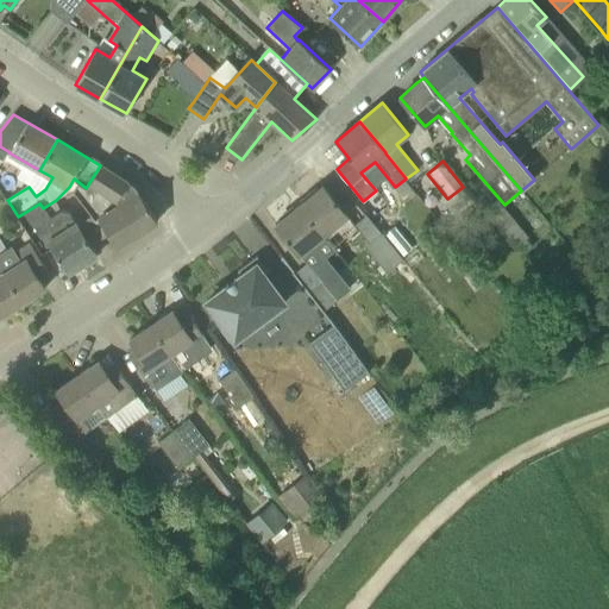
[(101,164),(100,165),(86,188),(117,206),(94,220),(105,237),(110,234),(117,246),(157,221),(135,184),(101,164)]
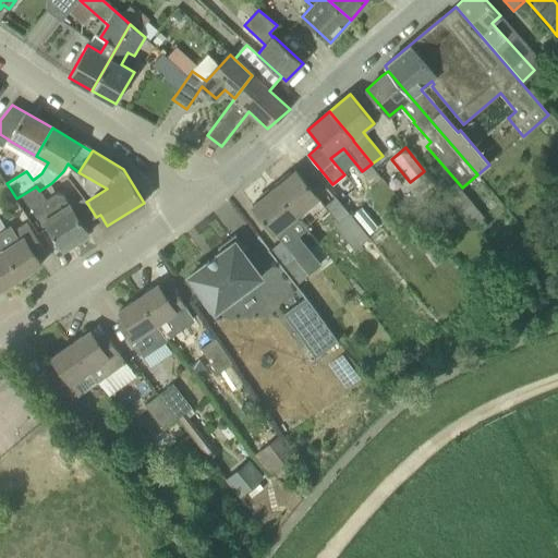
[(274,189),(305,227),(307,230),(329,213),(336,220),(331,223),(354,251),(368,239),(335,197),(326,204),(323,199),(320,201),(295,170),(274,189)]
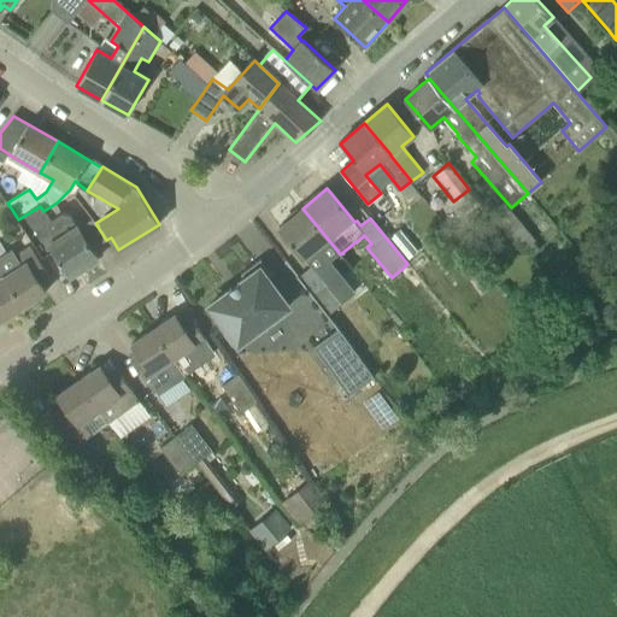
[(340,254),(338,251),(303,209),(278,228),(311,268),(299,277),(330,313),(342,304),(317,272),(340,254)]
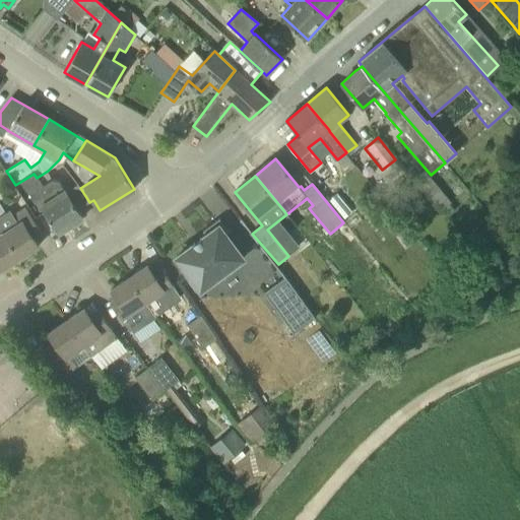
[(82,218),(65,190),(41,205),(59,234),(69,226),(72,228),(79,223),(79,220),(82,218)]
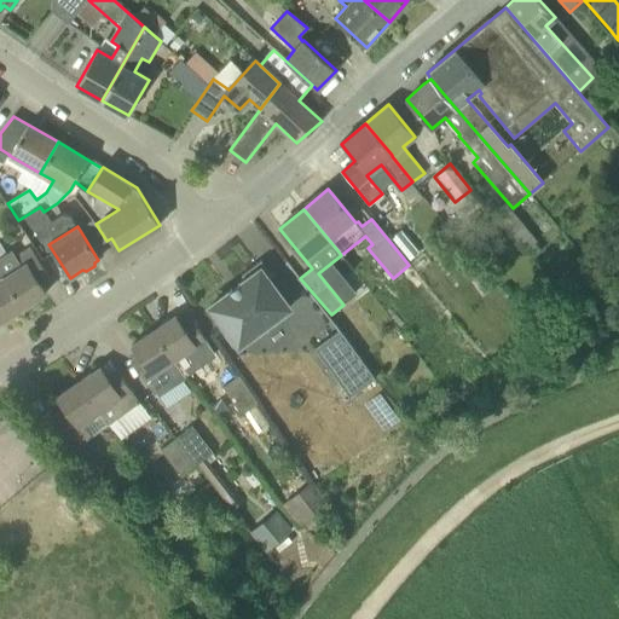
[(50,277),(42,267),(30,248),(0,266),(0,271),(4,277),(23,307),(46,294),(39,283),(50,277)]
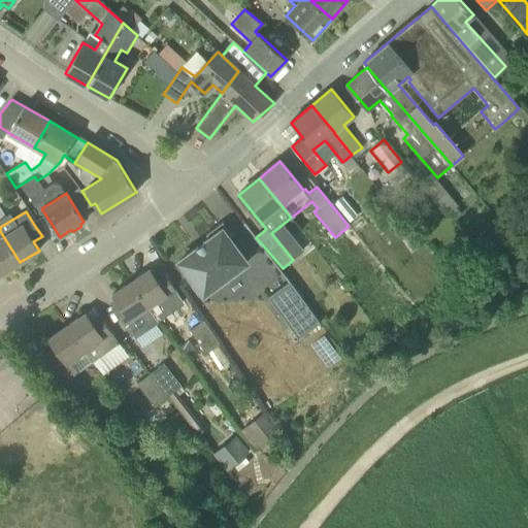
[(235,272),(236,270),(246,263),(228,237),(232,234),(231,233),(230,234),(223,224),(223,222),(206,234),(207,235),(209,238),(204,242),(204,241),(202,242),(203,243),(198,248),(197,246),(196,248),(196,249),(178,262),(203,295),(213,288),(216,288),(219,287),(221,287),(223,286),(226,285),(228,283),(230,282),(232,279),(233,277),(234,275),(235,272)]
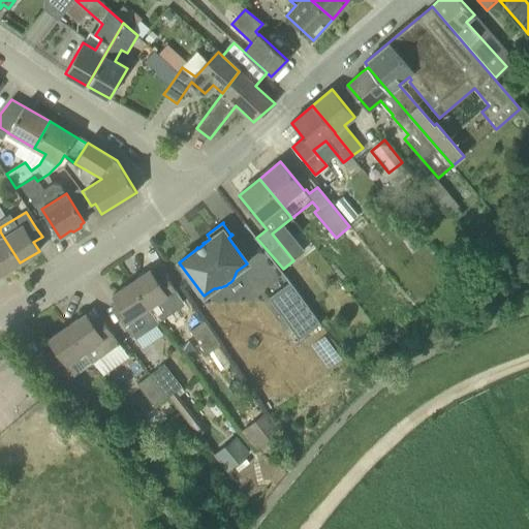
[(3,237),(0,231),(0,274),(1,275),(20,262),(3,237)]
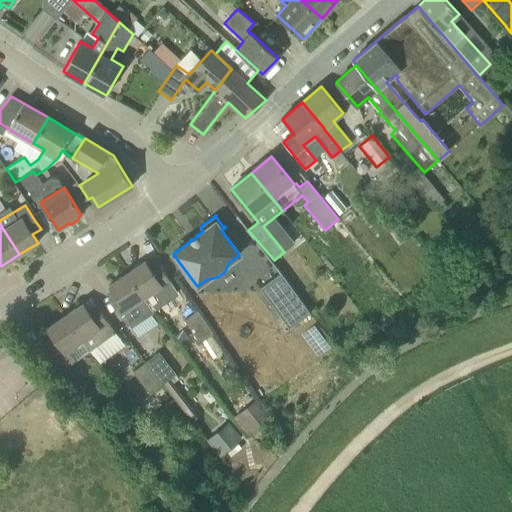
[(127,273),(127,274),(151,309),(177,291),(158,264),(151,269),(145,261),(127,273)]
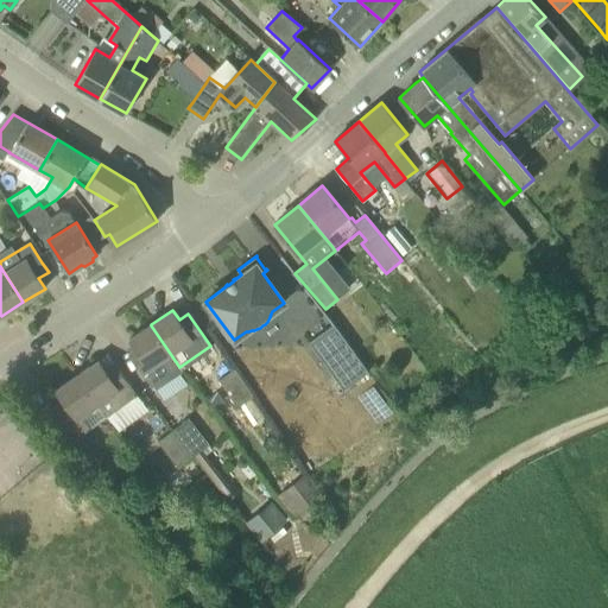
[(182,372),(179,367),(151,325),(151,324),(128,340),(135,349),(126,355),(149,388),(169,375),(171,379),(182,372)]
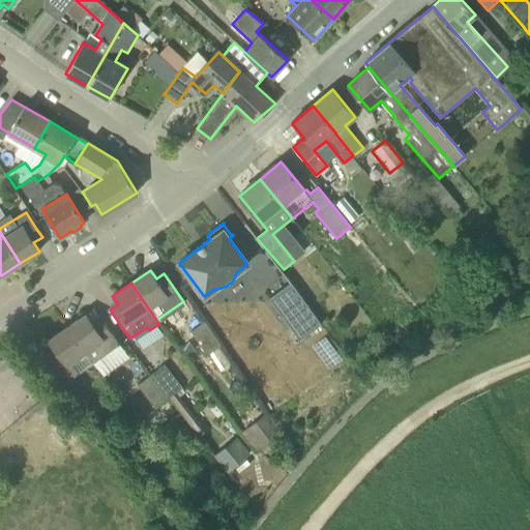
[(321,324),(291,283),(269,298),(299,341),(321,324)]
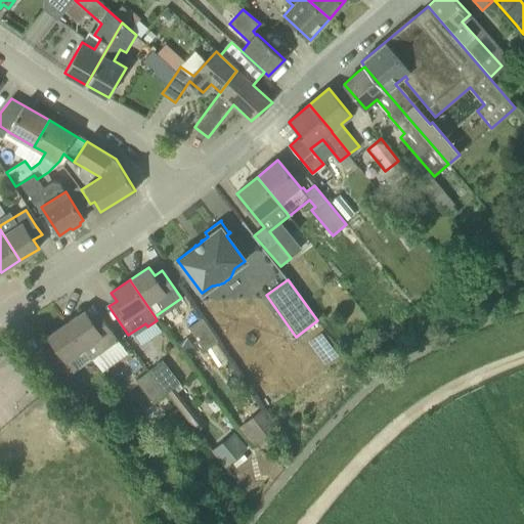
[(67,323),(84,349),(89,356),(116,338),(98,313),(90,318),(85,310),(67,323)]
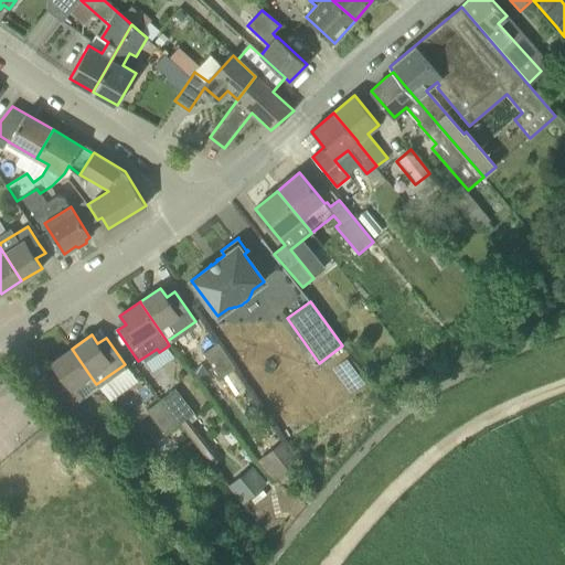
[(217,343),(203,353),(220,379),(235,369),(217,343)]
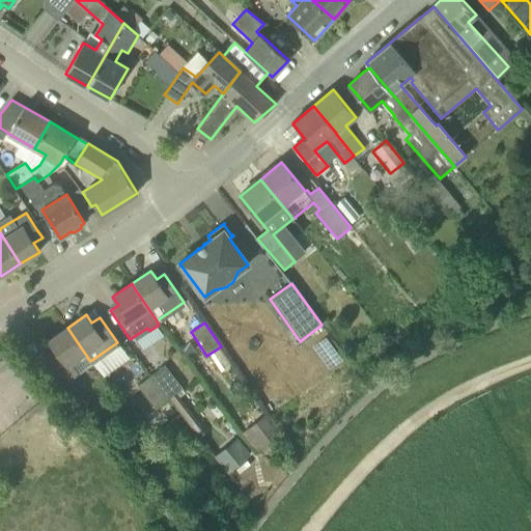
[(90,361),(85,354),(67,328),(49,341),(54,350),(46,355),(63,380),(90,361)]
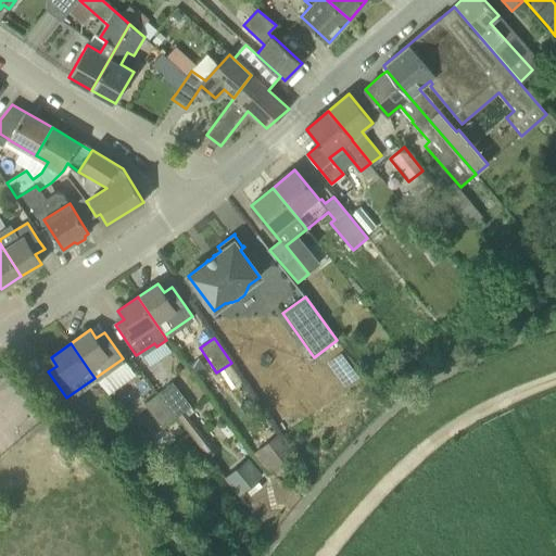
[(172,383),(159,393),(177,417),(209,458),(216,453),(188,416),(193,412),(172,383)]
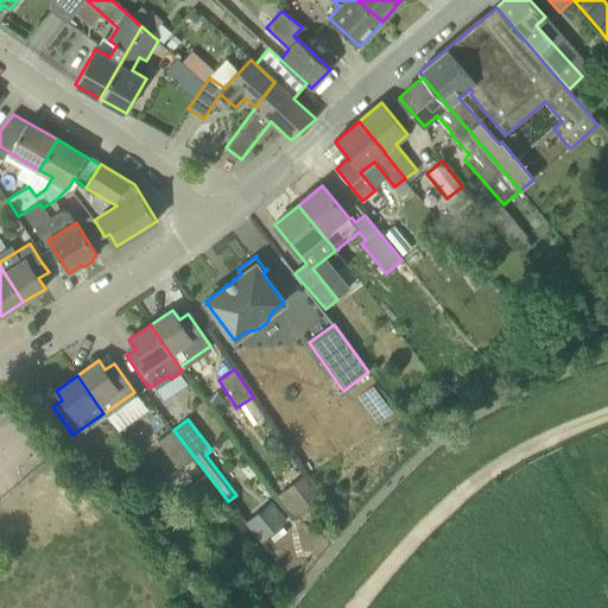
[(178,468),(194,456),(173,430),(158,442),(178,468)]
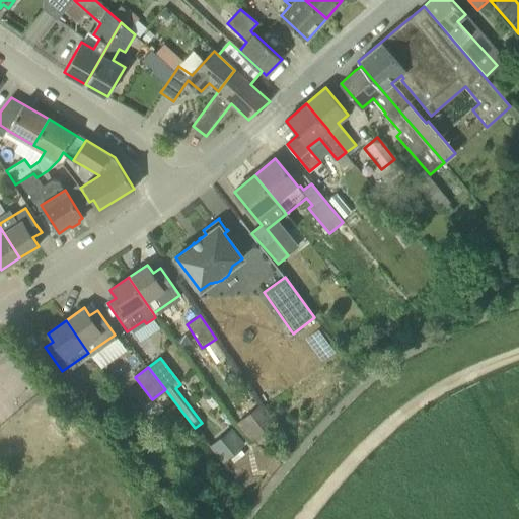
[(235,425),(250,444),(277,427),(262,405),(235,425)]
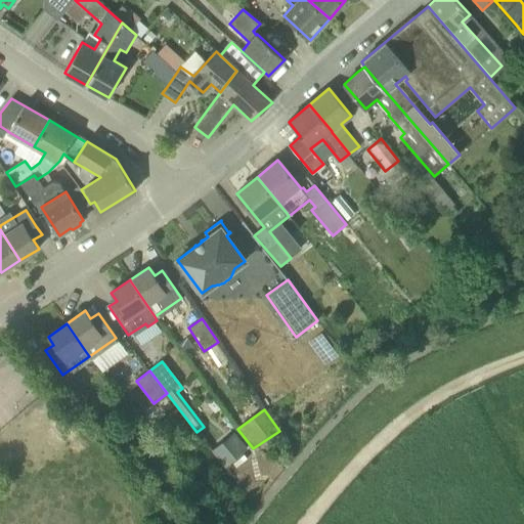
[(234,431),(212,448),(224,465),(247,447),(234,431)]
